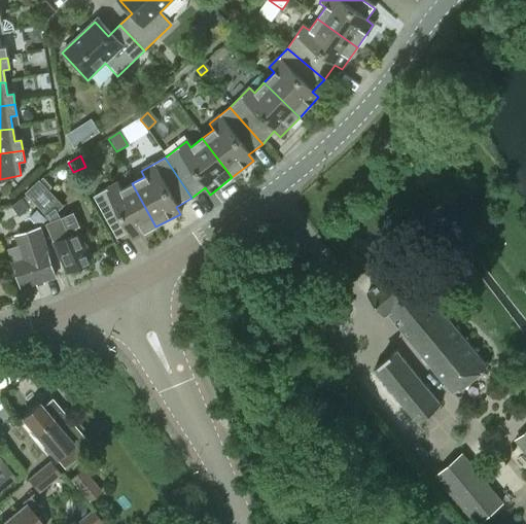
[(46,193),(50,188),(41,179),(25,195),(48,220),(61,208),(46,193)]
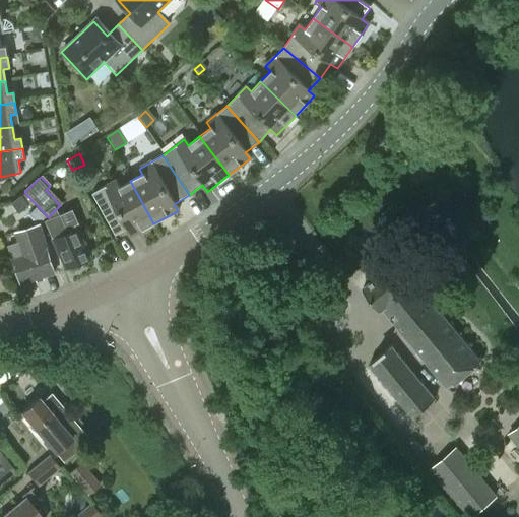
[(130,237),(153,223),(130,181),(118,188),(115,182),(90,195),(114,237),(126,230),(130,237)]
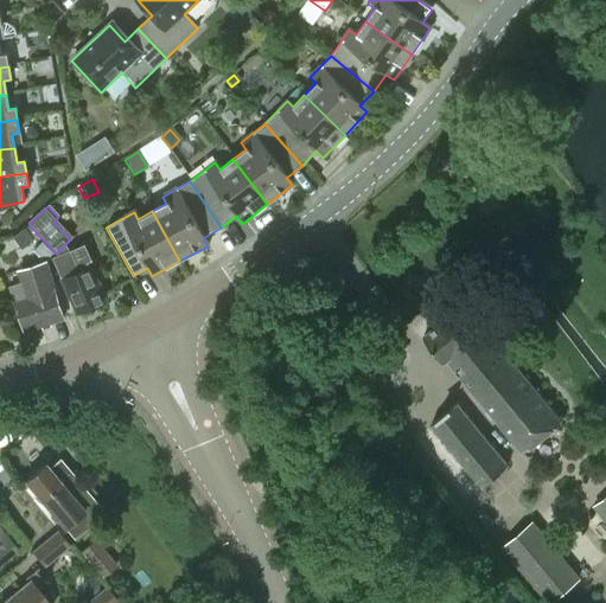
[(20,250),(32,242),(24,231),(12,239),(20,250)]
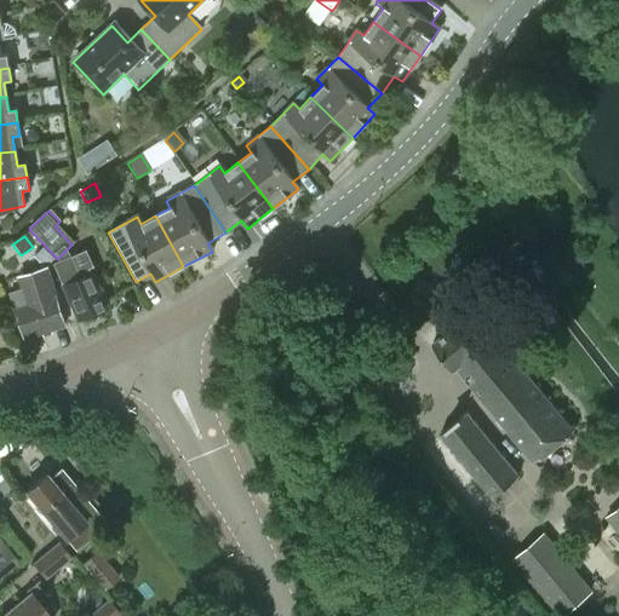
[(55,262),(43,249),(34,258),(45,270),(55,262)]
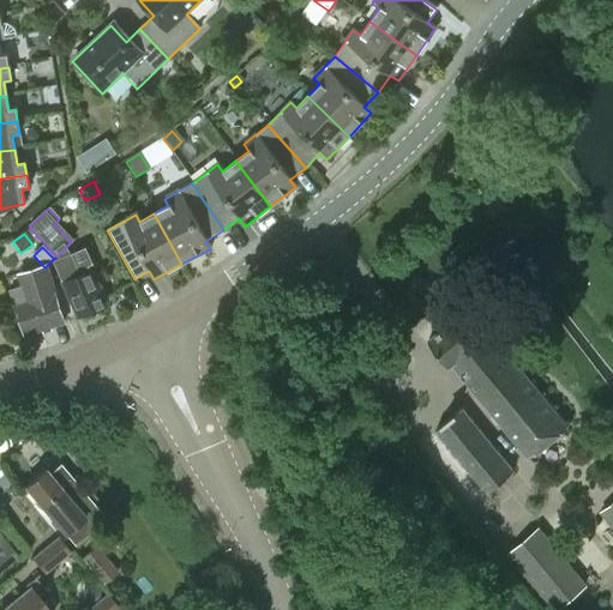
[(68,257),(53,263),(77,319),(106,307),(90,272),(89,272),(86,267),(90,265),(84,251),(68,257)]
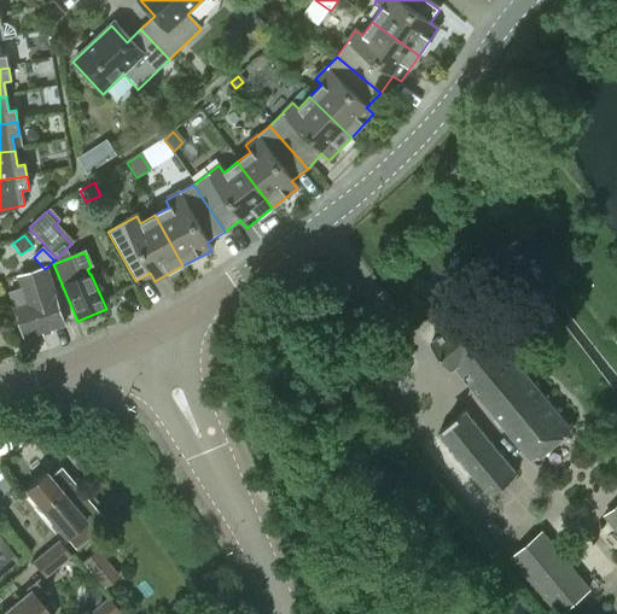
[(24,339),(63,327),(45,269),(23,276),(27,287),(9,293),(24,339)]
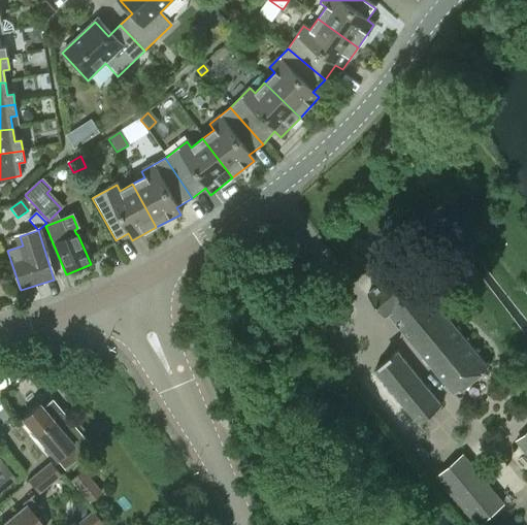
[(420,289),(422,286),(404,264),(366,295),(385,317),(387,315),(454,396),(486,369),(420,289)]
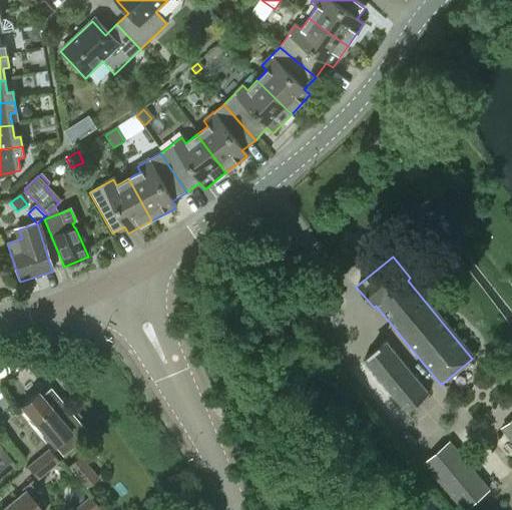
[(406,414),(427,396),(385,343),(363,361),(406,414)]
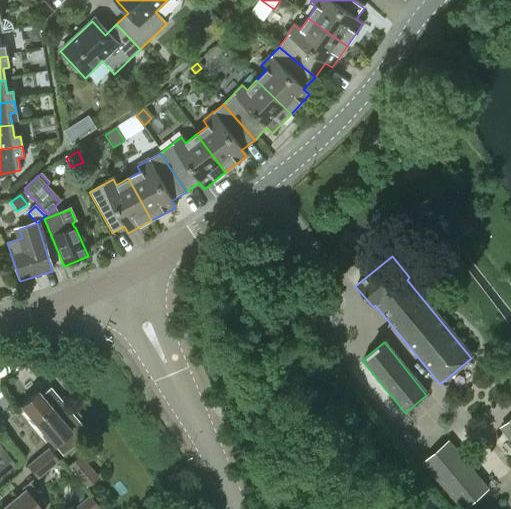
[(69,391),(77,384),(69,376),(61,381),(69,391)]
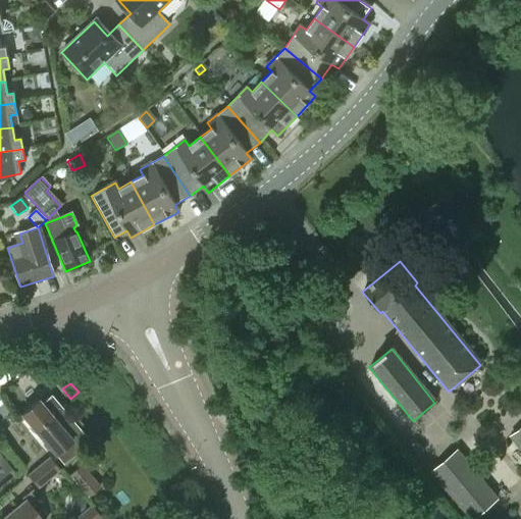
[(34,430),(60,407),(50,396),(40,405),(37,401),(20,415),(34,430)]
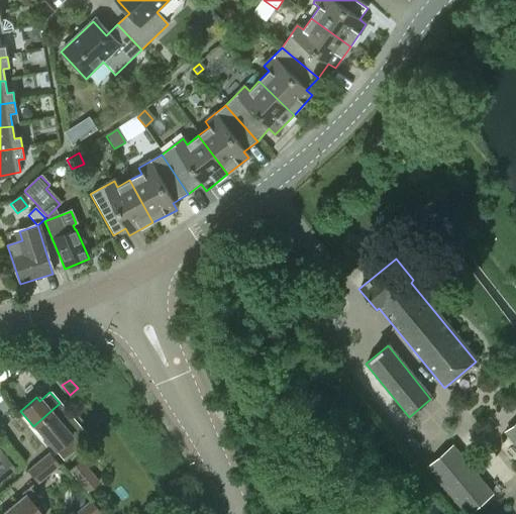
[(60,403),(33,426),(49,444),(54,449),(62,458),(88,436),(67,412),(60,403)]
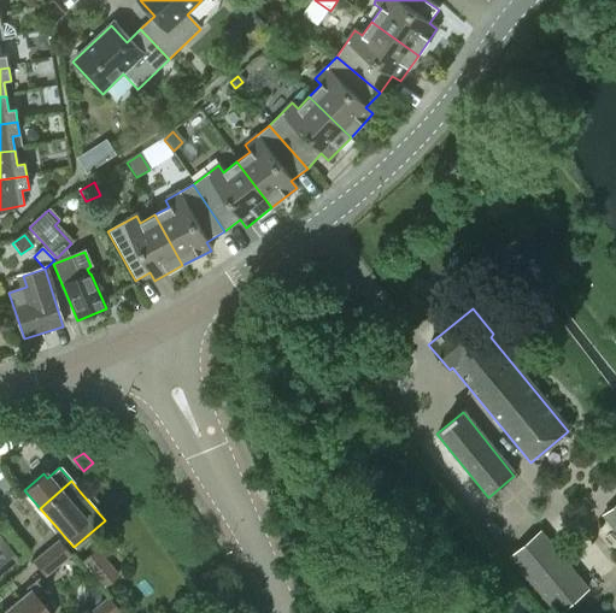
[(615,506),(603,518),(615,534),(615,506)]
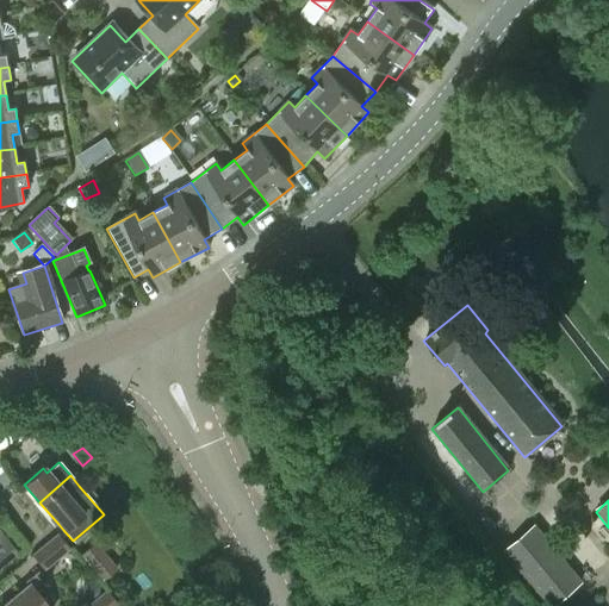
[(553,605),(579,583),(534,528),(504,553),(548,605),(553,605)]
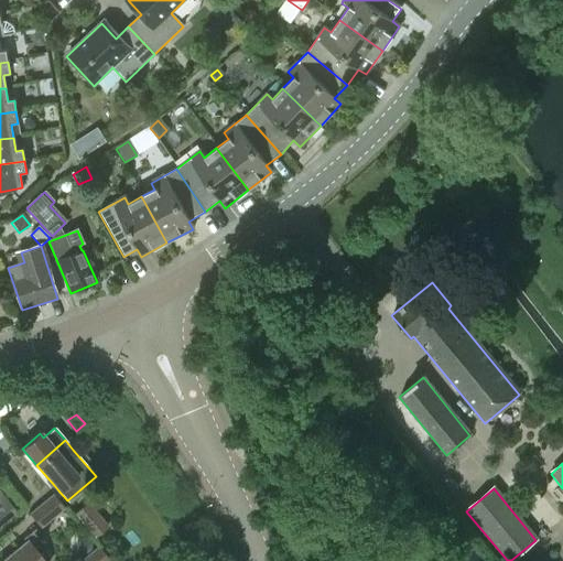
[(39,528),(63,508),(52,495),(29,515),(39,528)]
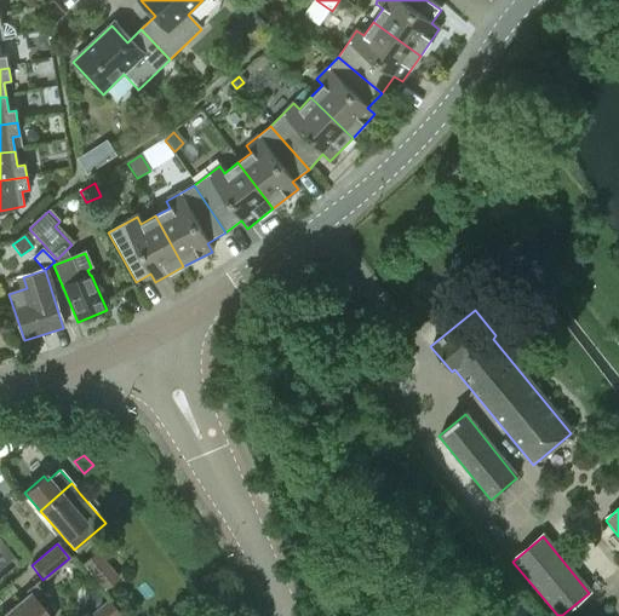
[(0,577),(17,564),(7,552),(0,556),(0,577)]
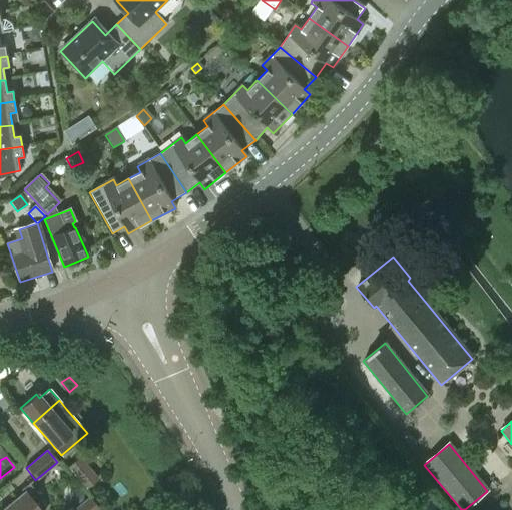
[(84,489),(96,479),(78,458),(66,468),(84,489)]
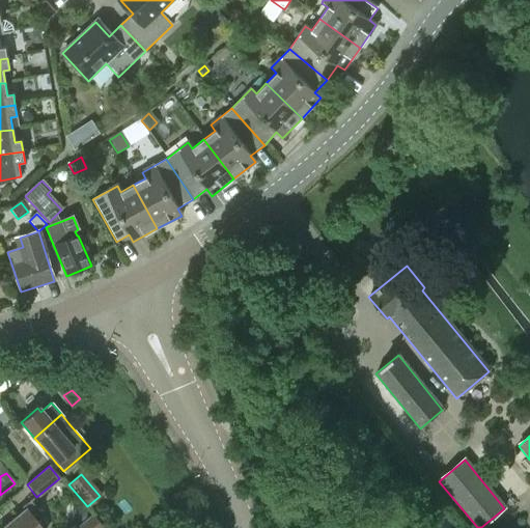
[(38,527),(30,517),(37,510),(29,500),(21,507),(23,510),(2,527),(38,527)]
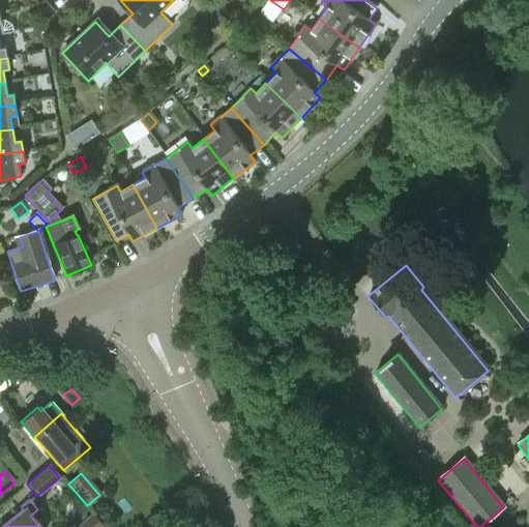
[(80,521),(84,517),(84,511),(81,507),(76,506),(71,510),(70,516),(75,520),(80,521)]
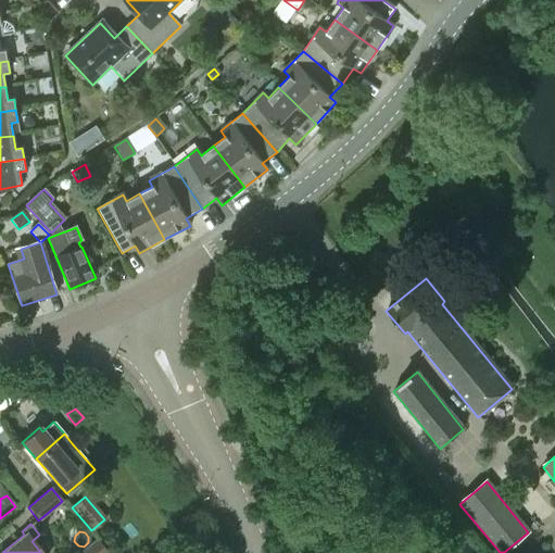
[(106,552),(97,540),(80,552),(106,552)]
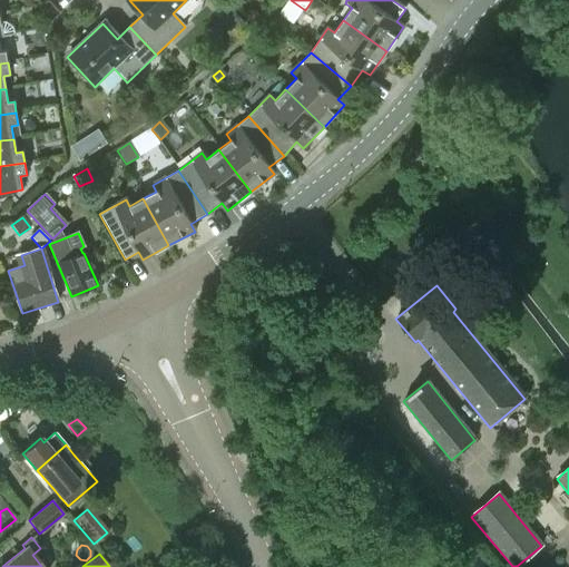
All buildings are outlined.
